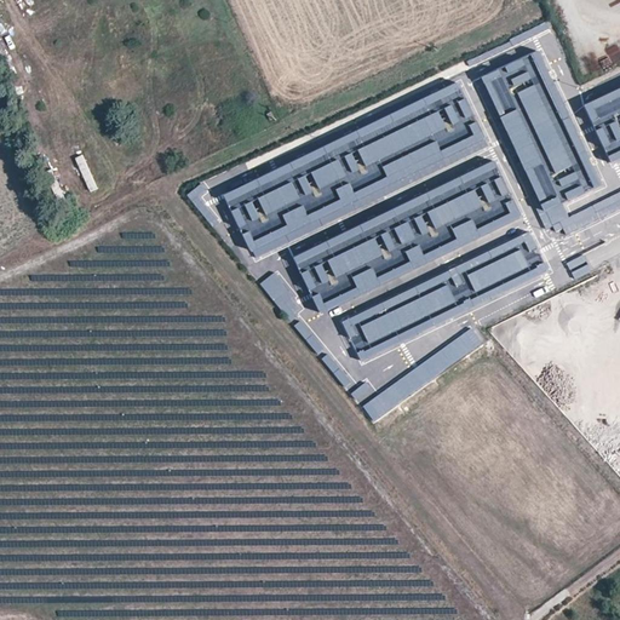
[(619,0),(577,0),(580,12),(614,3),(614,5),(619,3),(619,0)]
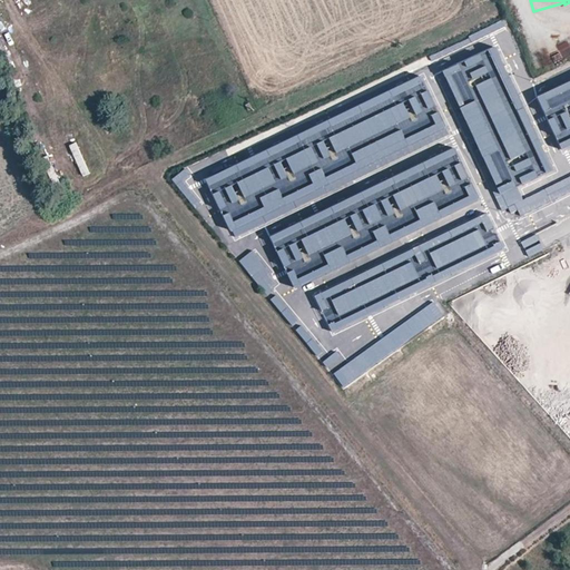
[(554,170),(494,47),(443,71),(511,214),(517,210),(520,217),(569,193),(569,176),(523,199),(518,188),(554,170)]
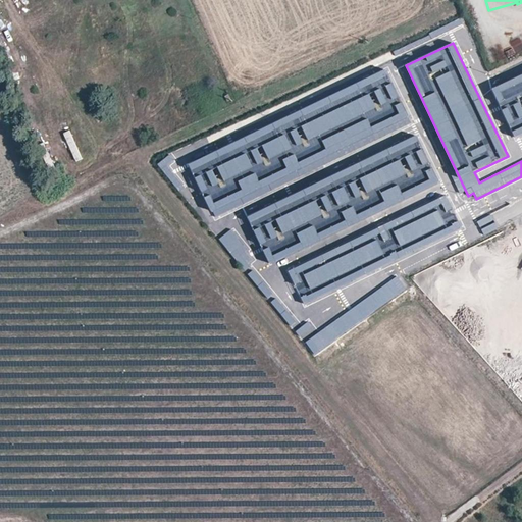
[(411,121),(385,68),(188,165),(214,218),(411,121)]
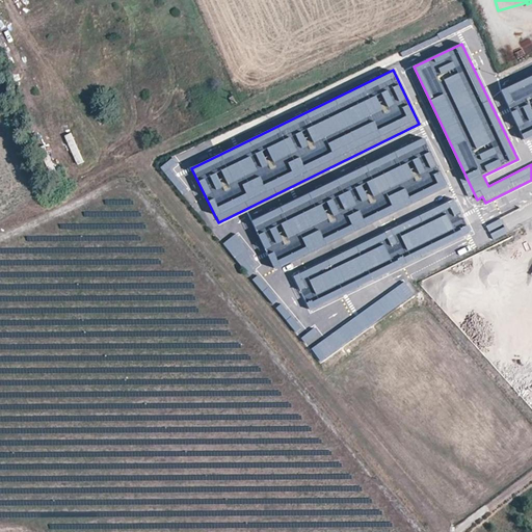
[(531,76),(501,90),(525,139),(531,135),(531,76)]
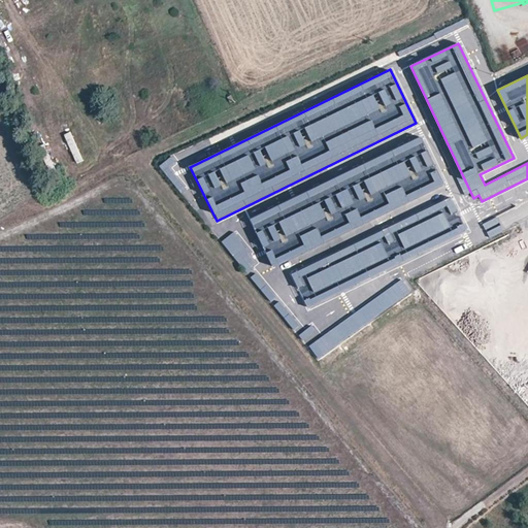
[(421,136),(250,220),(273,268),(444,185),(421,136)]
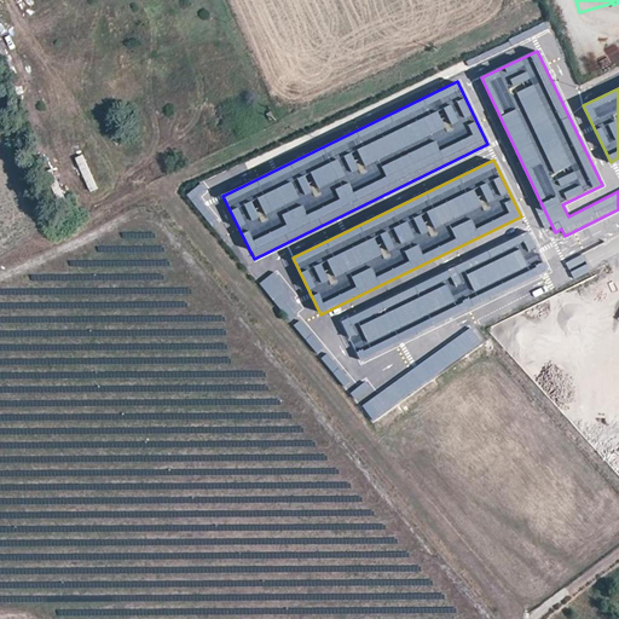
[(548,272),(528,231),(342,322),(362,362),(548,272)]
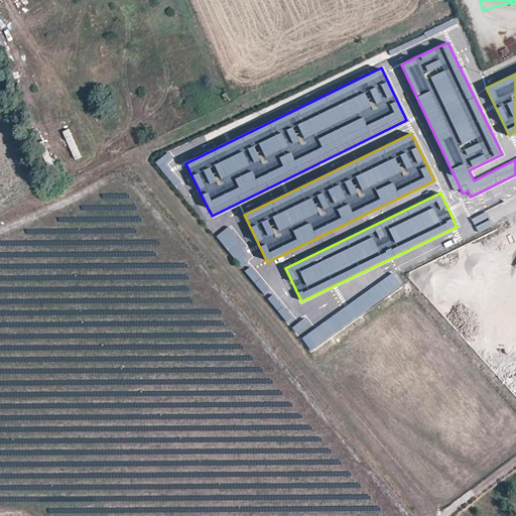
[(401,286),(392,273),(301,338),(311,351),(401,286)]
